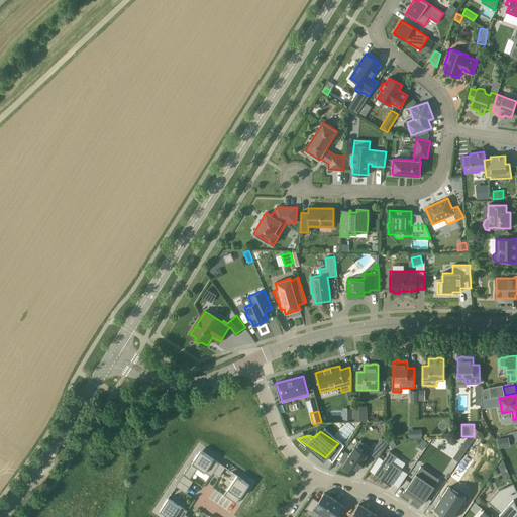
[(376,445),(374,448),(375,449),(375,450),(380,453),(381,453),(388,442),(381,437),(376,445)]
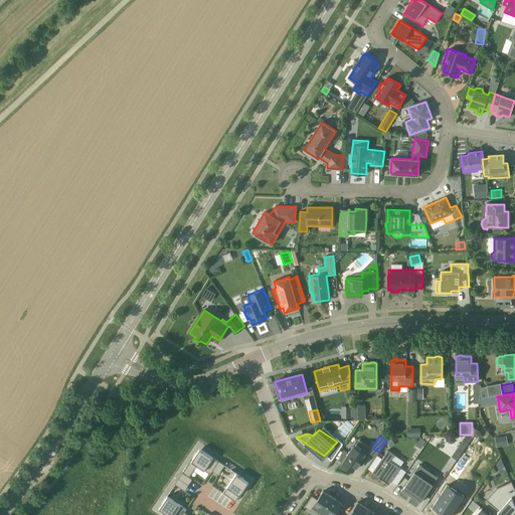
[(506,436),(495,438),(497,447),(508,445),(506,436)]
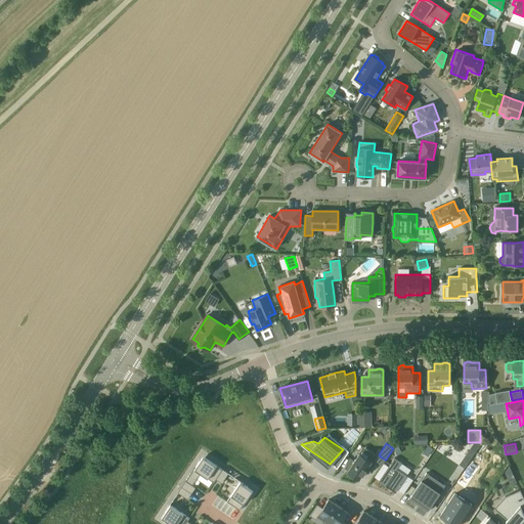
[(428,456),(433,449),(428,445),(423,452),(428,456)]
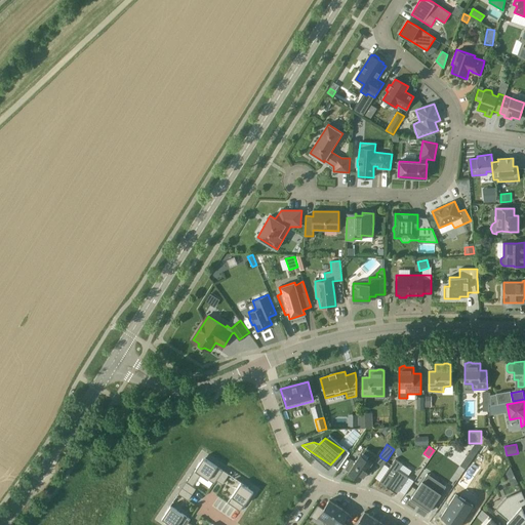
[(468,453),(459,466),(466,469),(473,457),(468,453)]
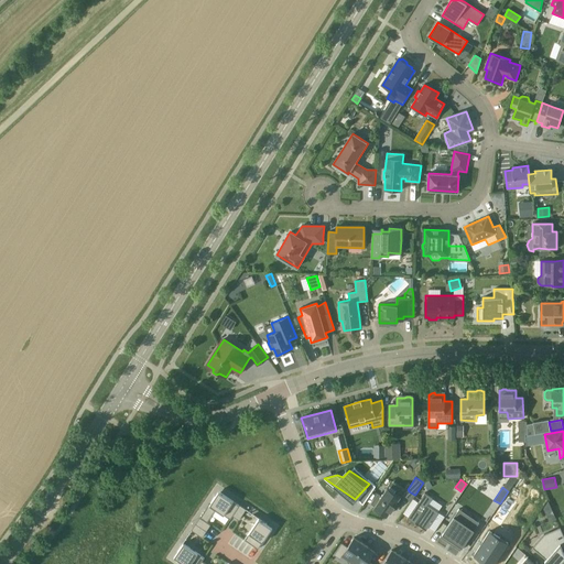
[(378,495),(371,503),(375,506),(375,507),(375,508),(375,509),(380,512),(381,511),(387,516),(390,510),(391,510),(393,507),(397,509),(404,498),(407,495),(407,494),(399,489),(396,494),(387,488),(381,497),(378,495)]
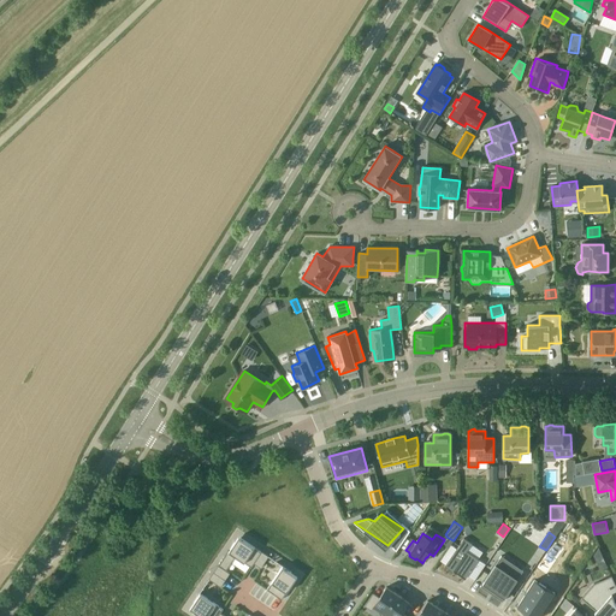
[(229,551),(214,573),(225,580),(230,573),(226,570),(236,557),(252,568),(254,563),(261,552),(241,538),(240,537),(235,543),(229,551)]
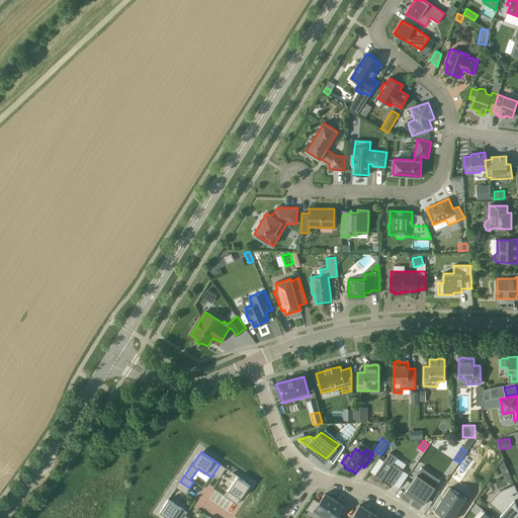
[(385,459),(373,477),(381,482),(381,481),(392,487),(394,484),(403,470),(394,463),(398,457),(390,453),(385,459)]
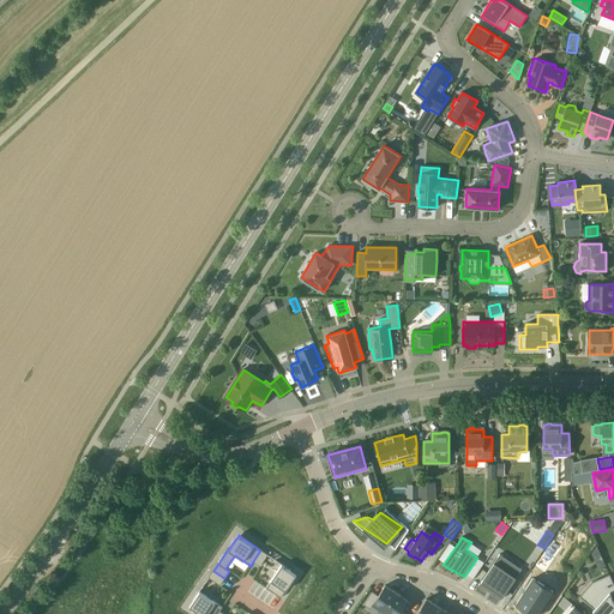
[(597,546),(591,554),(595,563),(603,559),(597,546)]
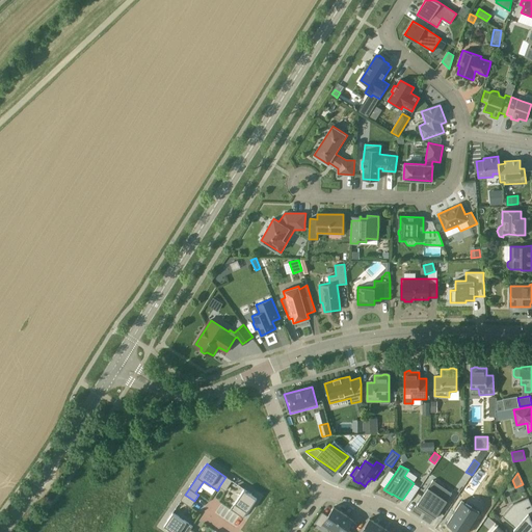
[(225,477),(219,486),(225,490),(232,481),(233,480),(227,476),(225,477)]
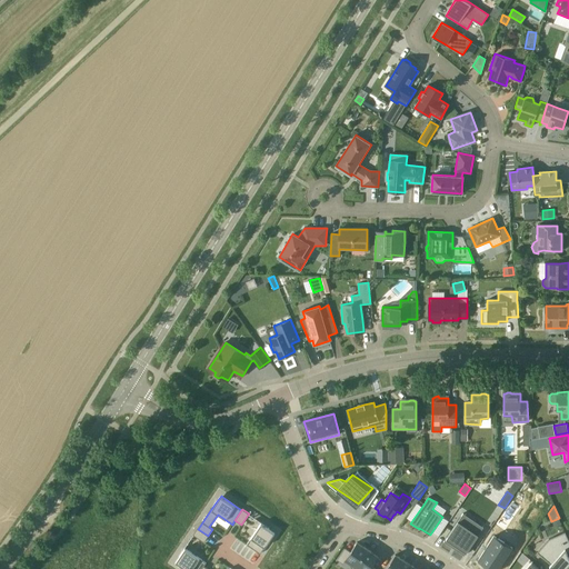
[(459,519),(443,541),(451,547),(453,545),(466,552),(479,533),(479,532),(459,520),(459,519)]
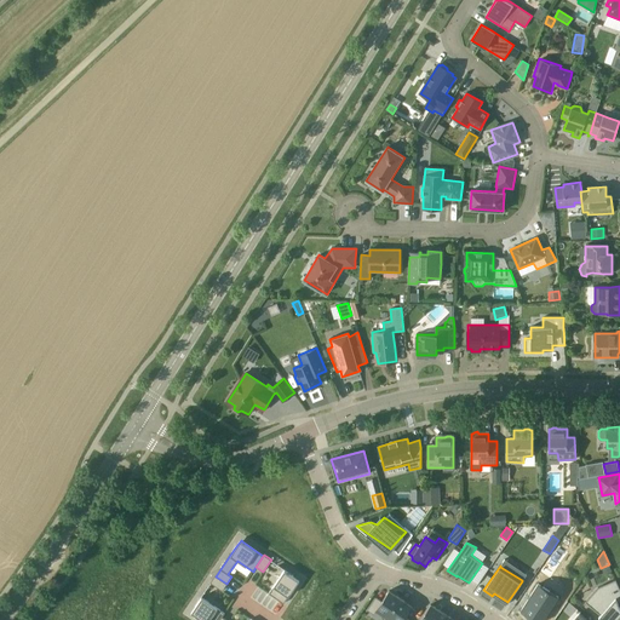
[(285,570),(269,593),(283,603),(298,583),(299,580),(293,577),(285,570)]
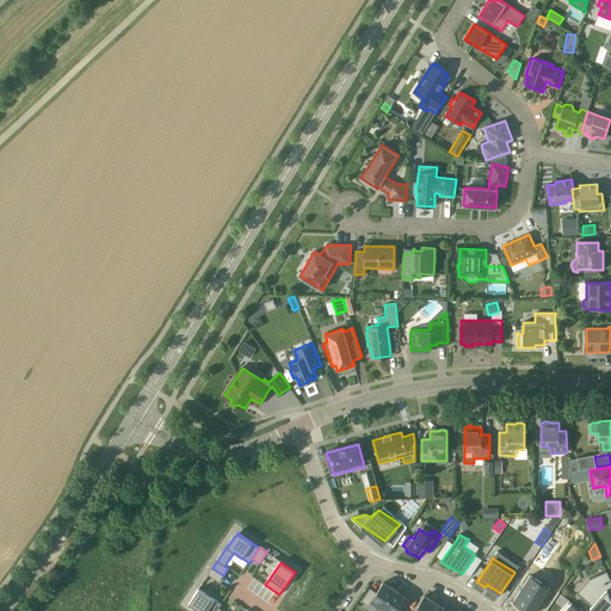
[(213,568),(208,574),(218,582),(223,575),(213,568)]
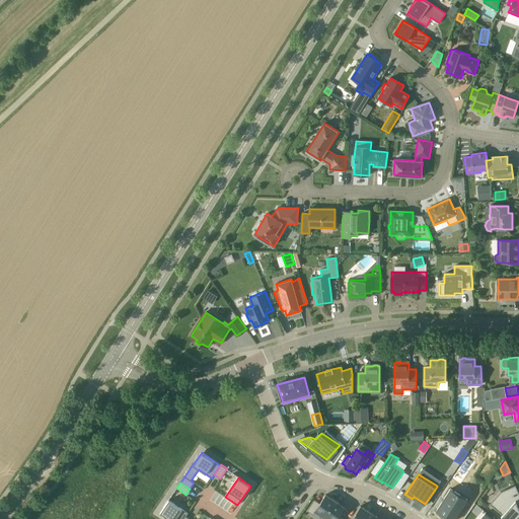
[(495,507),(494,508),(502,515),(501,516),(504,518),(516,518),(518,515),(518,508),(517,504),(516,503),(518,501),(518,493),(515,486),(501,492),(504,498),(495,508),(495,507)]
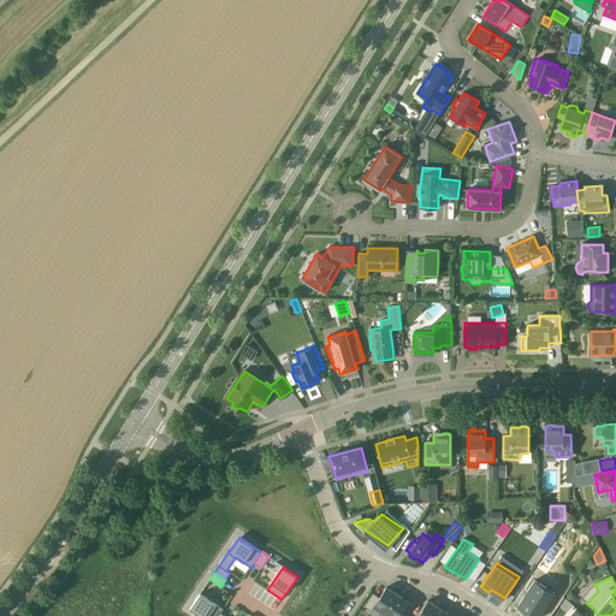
[(535,580),(516,608),(528,615),(542,615),(557,594),(535,580)]
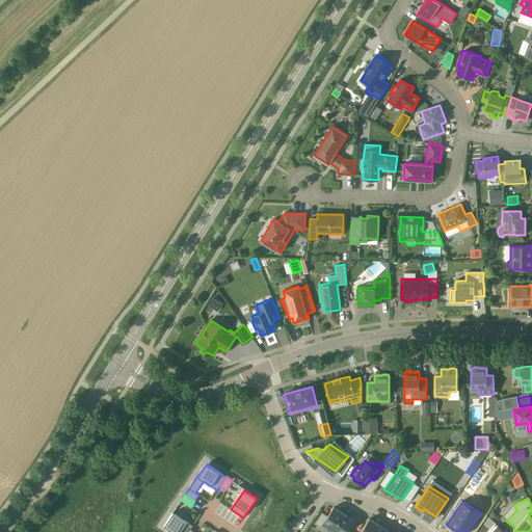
[(322,512),(315,524),(320,527),(322,525),(331,531),(333,529),(343,513),(334,507),(327,515),(322,512)]
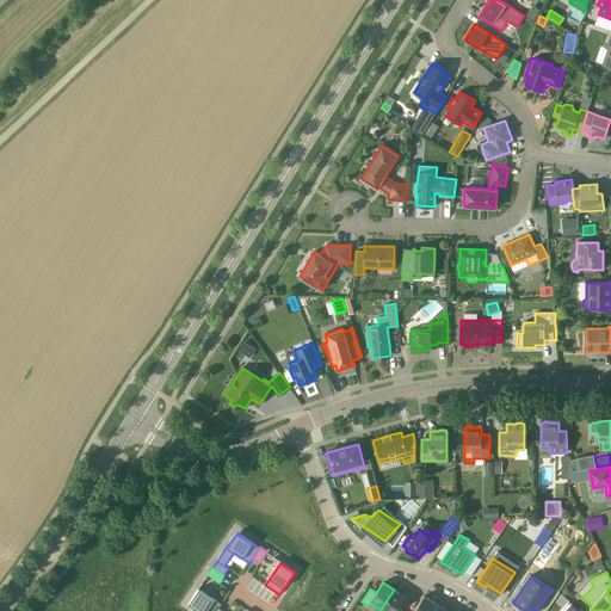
[(192,598),(189,604),(190,605),(199,610),(216,610),(218,608),(221,604),(198,588),(192,598)]
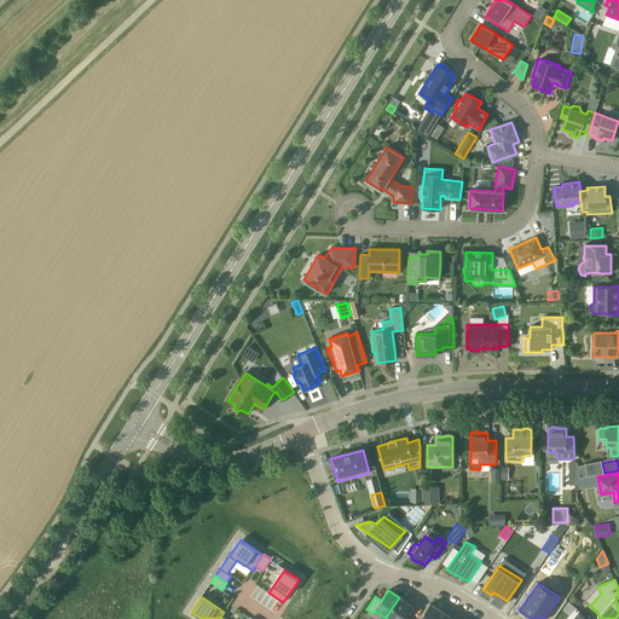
[(399,597),(387,615),(388,617),(392,618),(409,618),(404,615),(411,605),(399,597)]
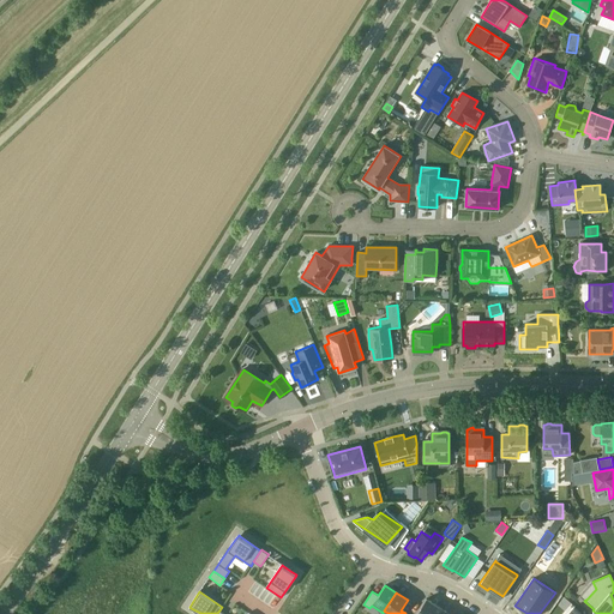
[(427,599),(415,613),(432,613),(438,606),(427,599)]
